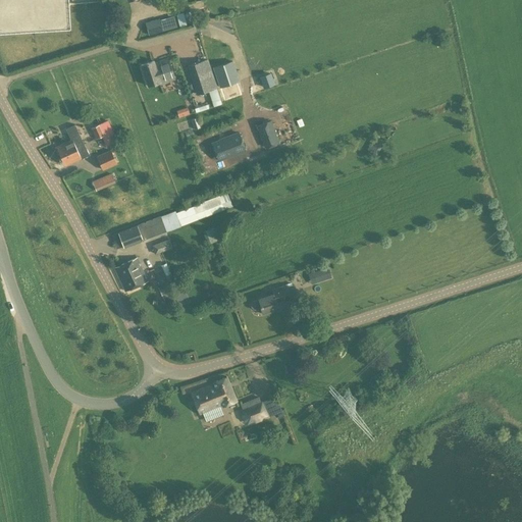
[(194,9),(145,22),(148,35),(166,30),(166,31),(184,27),(184,28),(187,27),(187,24),(195,21),(194,20),(199,19),(198,15),(196,16),(194,9)]
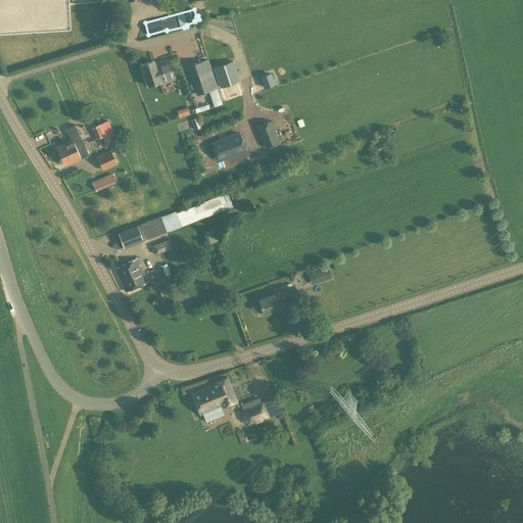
[(175,77),(168,56),(141,64),(148,86),(175,77)]
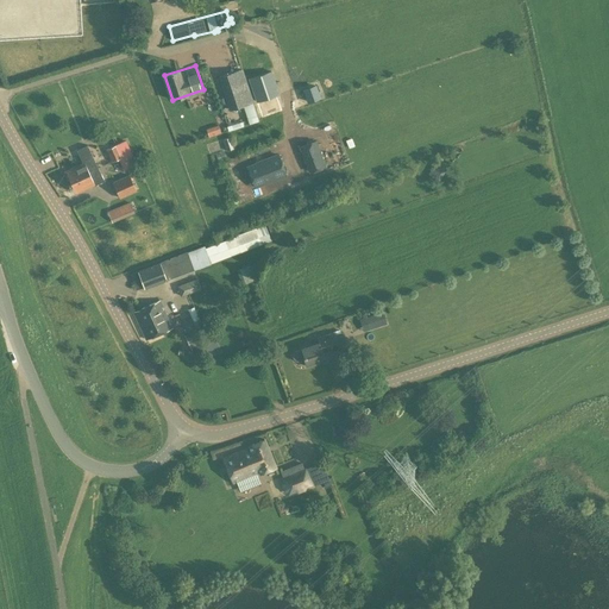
[(240,69),(223,75),(234,110),(252,104),(240,69)]
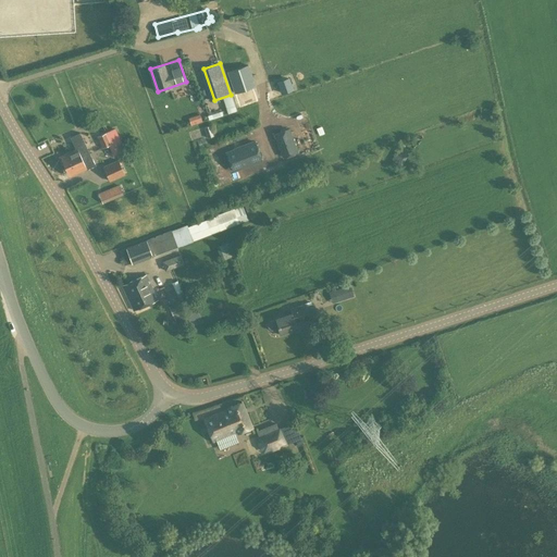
[(248,64),(227,72),(232,86),(234,93),(255,85),(252,79),(248,64)]
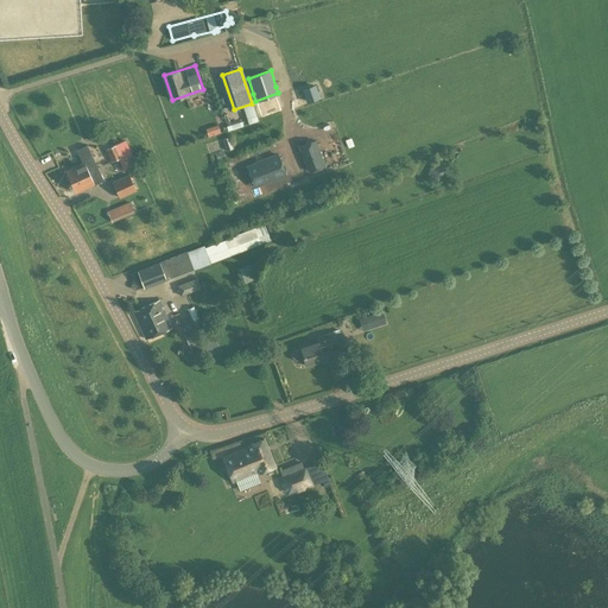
[(315,86),(303,90),(308,101),(318,97),(315,86)]
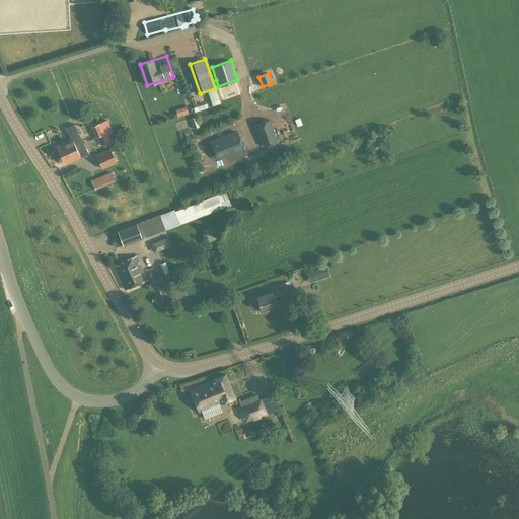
[(186,105),(175,108),(177,116),(188,113),(186,105)]
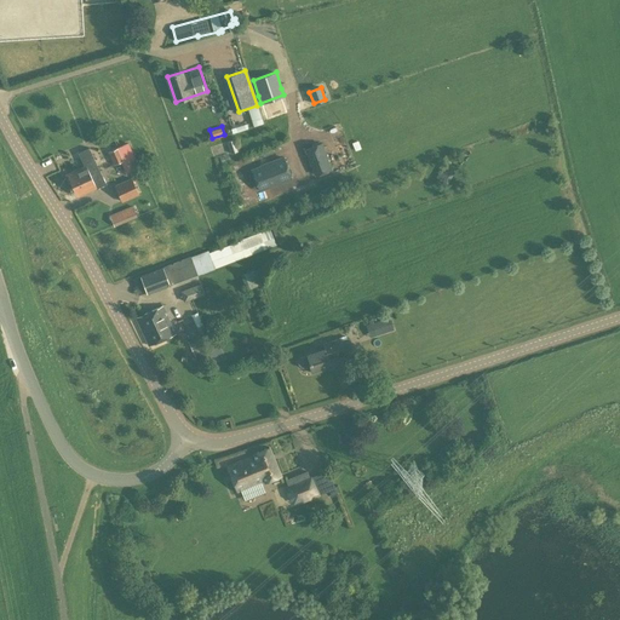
[(231,154),(237,151),(234,139),(228,142),(231,154)]
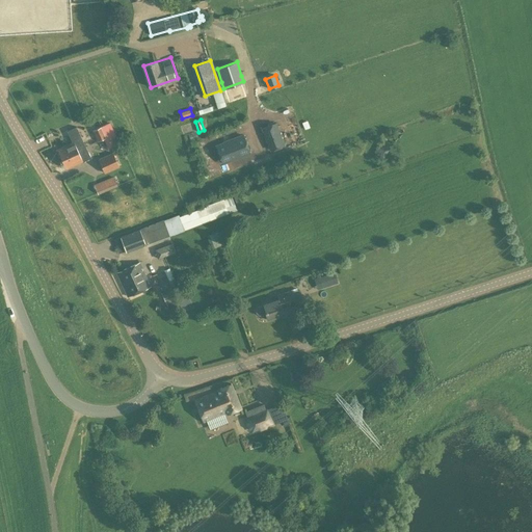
[(92,129),(98,141),(107,137),(107,136),(115,133),(110,122),(102,126),(102,125),(92,129)]
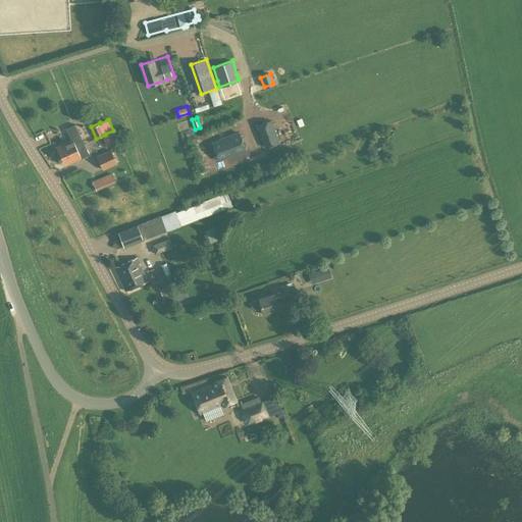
[(278,142),(270,120),(257,124),(265,147),(278,142)]
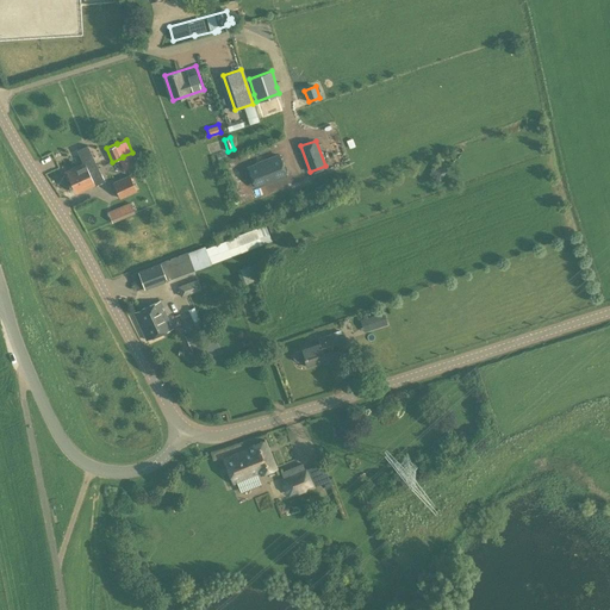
[(94,186),(105,182),(88,145),(78,150),(83,163),(67,172),(76,193),(94,185),(94,186)]
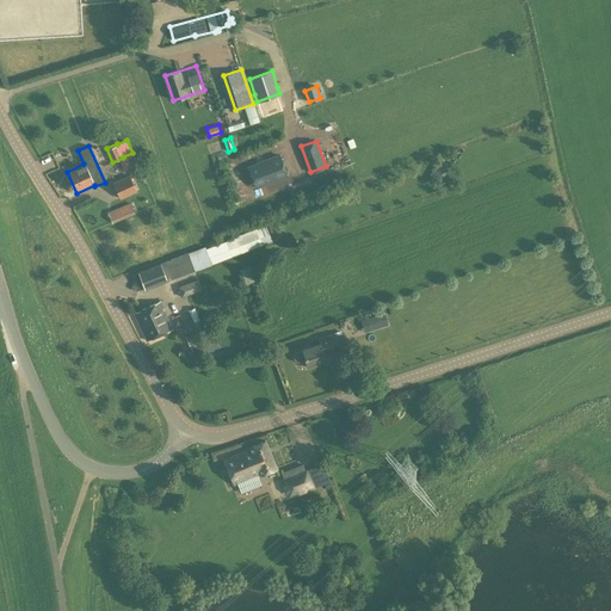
[(255,187),(271,180),(272,181),(287,176),(279,155),(264,160),(264,161),(248,167),(255,187)]
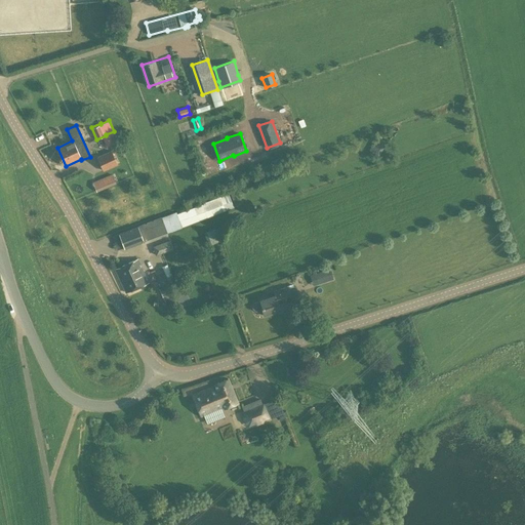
[(378,156),(385,146),(375,139),(369,150),(378,156)]
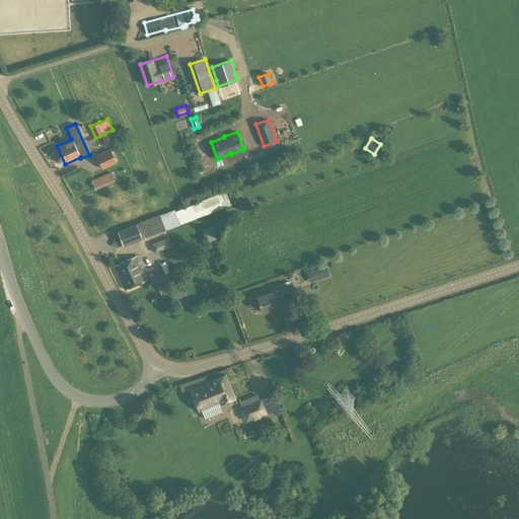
[(102,168),(117,162),(109,148),(95,155),(102,168)]
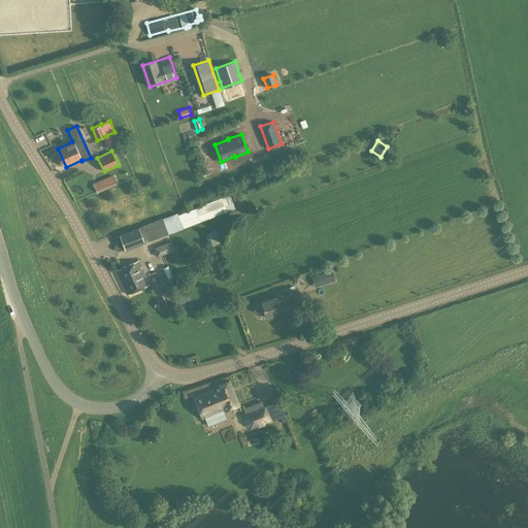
[(97,193),(117,185),(112,175),(93,184),(97,193)]
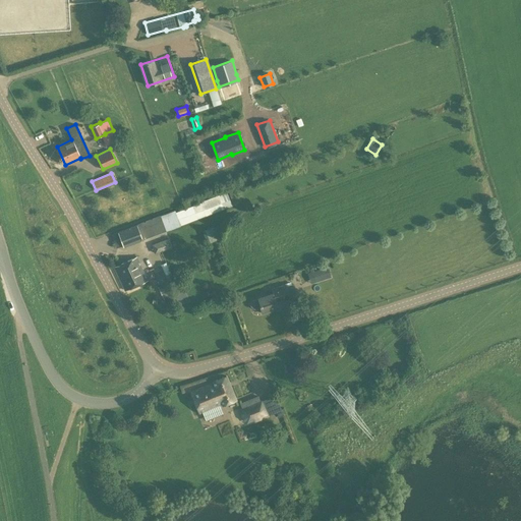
[(111,234),(116,248),(122,245),(123,247),(142,239),(232,205),(227,191),(201,200),(201,201),(175,212),(175,210),(136,224),(111,234)]
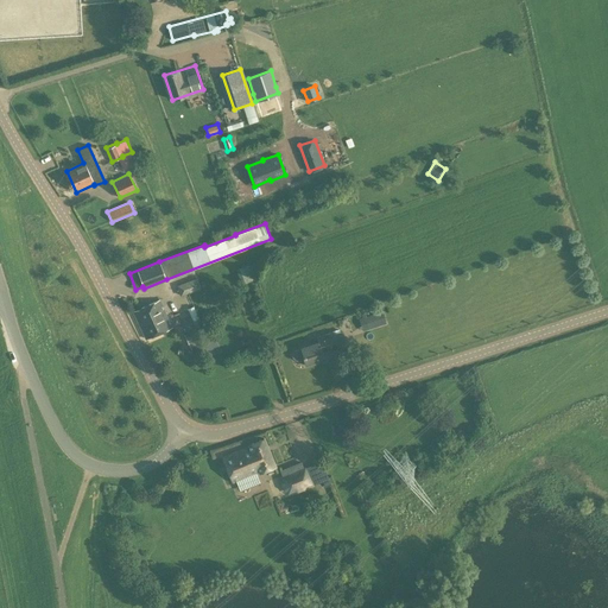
[(252,263),(235,270),(241,284),(258,277),(252,263)]
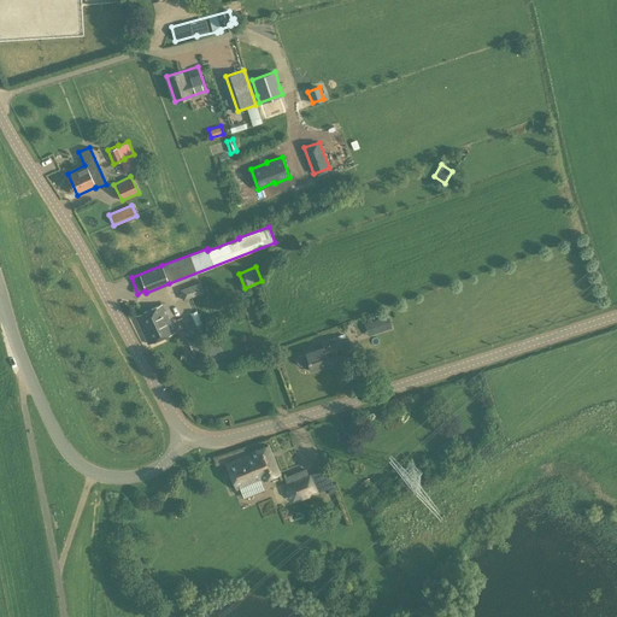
[(183,299),(204,292),(200,282),(180,289),(183,299)]
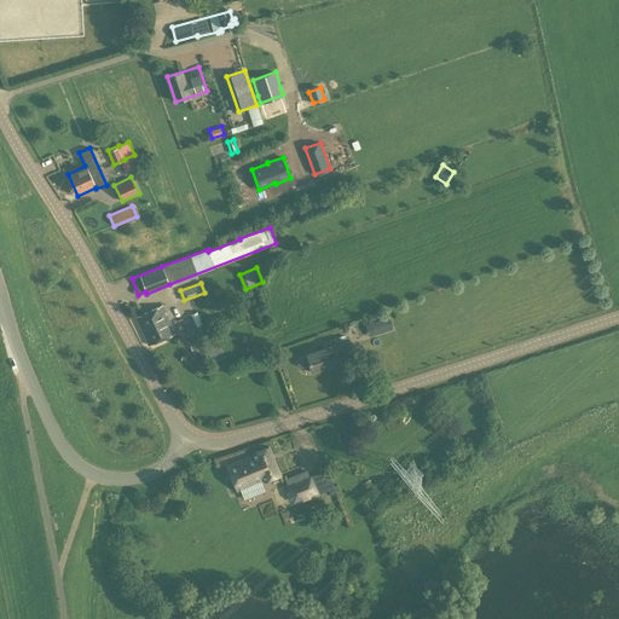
[(149,345),(174,333),(162,306),(136,317),(149,345)]
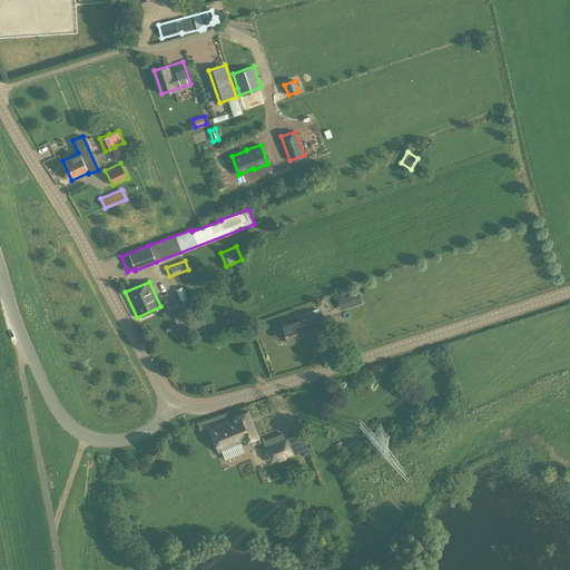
[(184,307),(189,305),(182,287),(175,290),(184,307)]
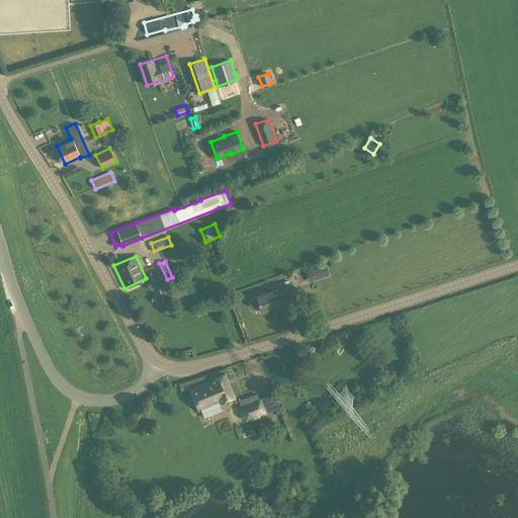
[(329,275),(326,264),(306,271),(309,281),(329,275)]
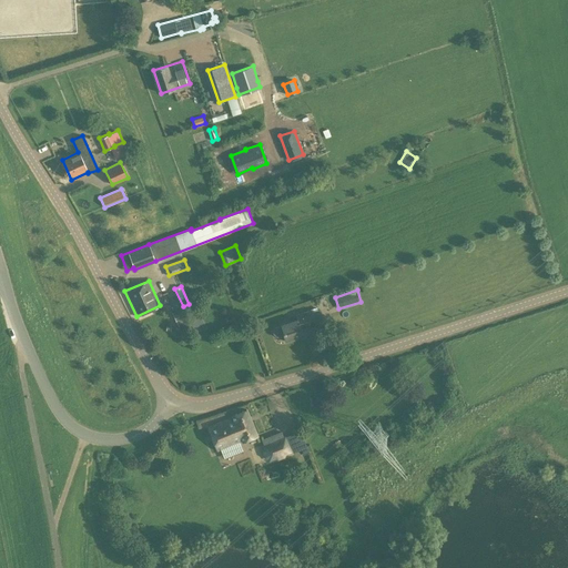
[(192,304),(181,310),(181,311),(186,322),(199,317),(193,305),(192,304)]
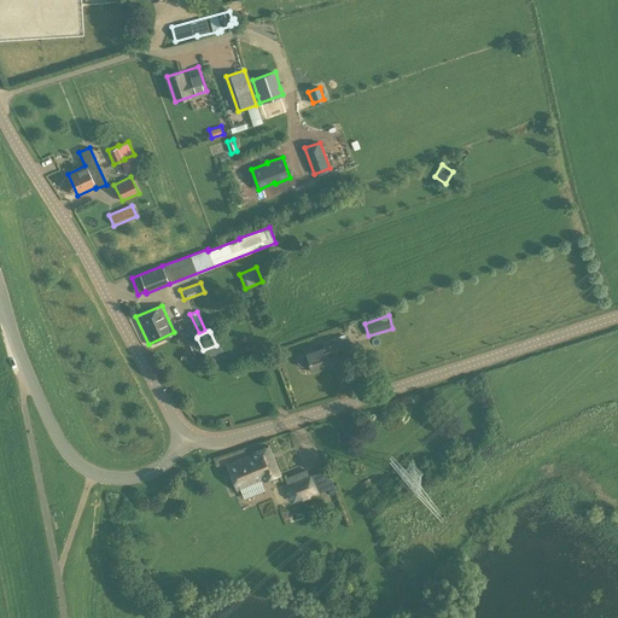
[(344,354),(343,350),(349,349),(347,340),(349,339),(349,336),(345,337),(344,334),(321,342),(324,348),(305,353),(305,354),(298,356),(297,359),(297,361),(297,363),(299,366),(302,367),(309,365),(312,372),(330,366),(328,359),(344,354)]
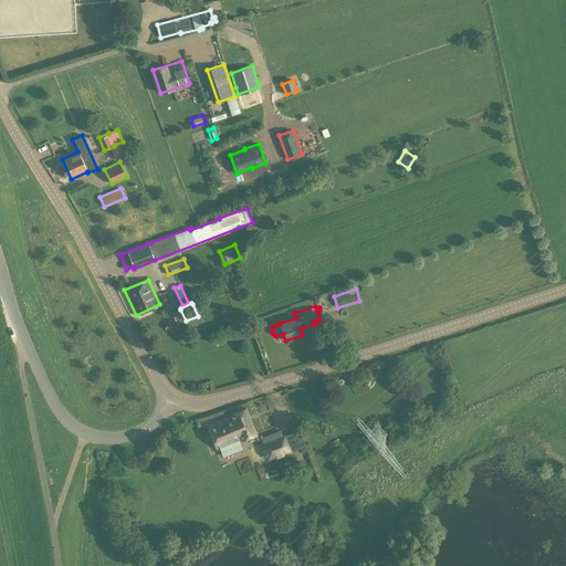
[(241,439),(255,433),(245,408),(231,415),(232,416),(207,426),(217,448),(241,438),(241,439)]
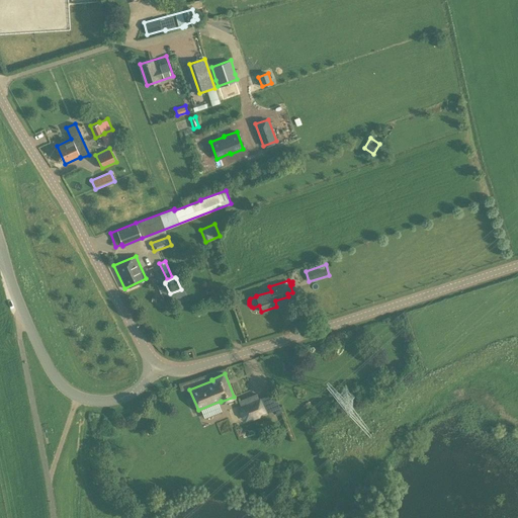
[(259,417),(260,414),(266,412),(260,398),(258,398),(256,393),(238,401),(240,405),(239,406),(240,408),(239,411),(241,417),(244,418),(245,421),(250,418),(253,419),(259,417)]
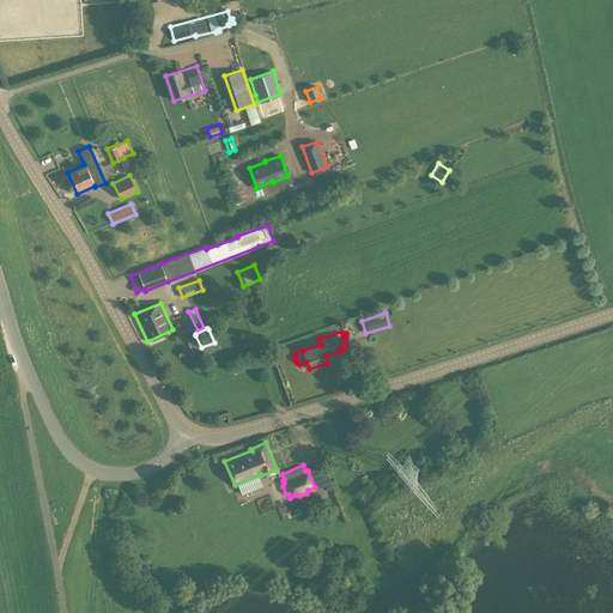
[(332,483),(325,465),(309,471),(316,489),(332,483)]
